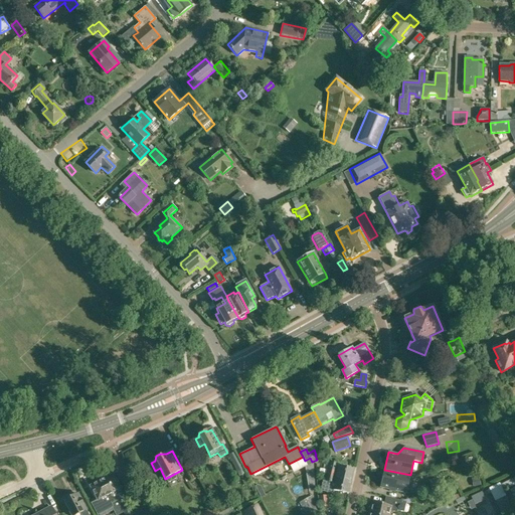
[(228,456),(239,477),(245,473),(243,469),(234,453),(228,456)]
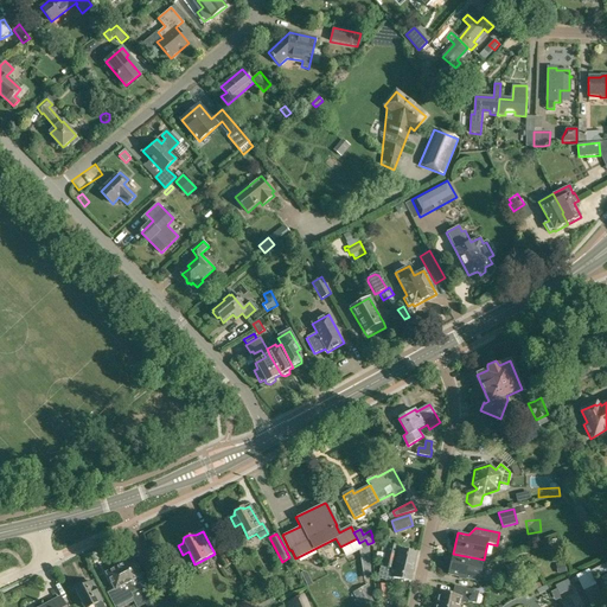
[(219,558),(224,567),(232,563),(222,543),(215,547),(221,557),(219,558)]
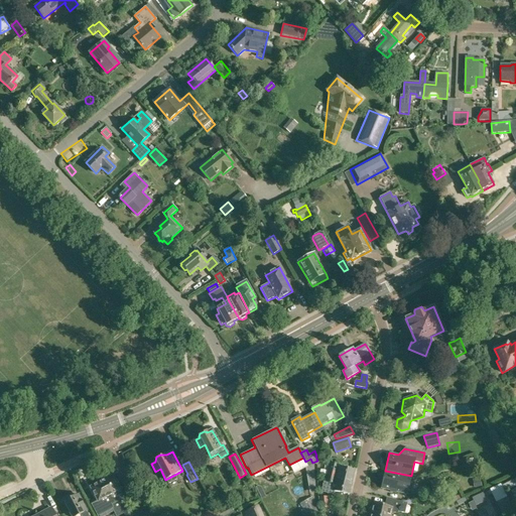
[(327,477),(352,483),(354,470),(340,467),(340,465),(330,463),(327,477)]
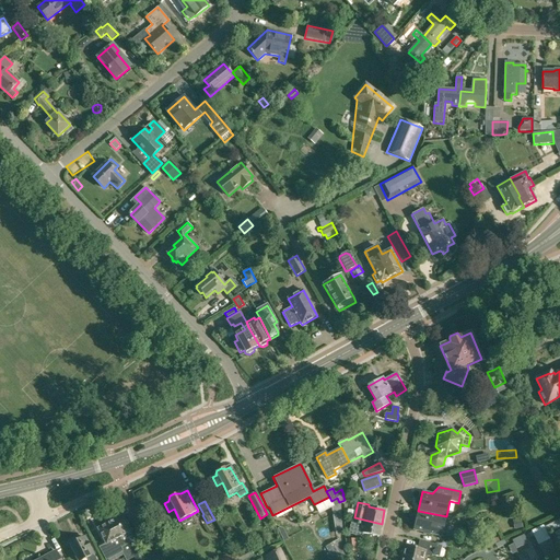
[(337,537),(345,536),(340,505),(333,506),(337,537)]
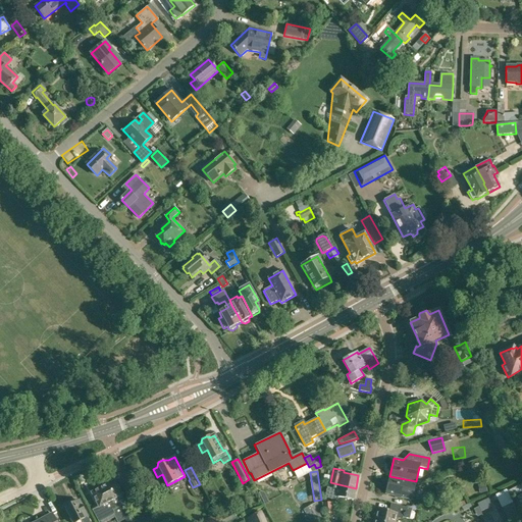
[(385,493),(412,500),(416,481),(389,476),(385,493)]
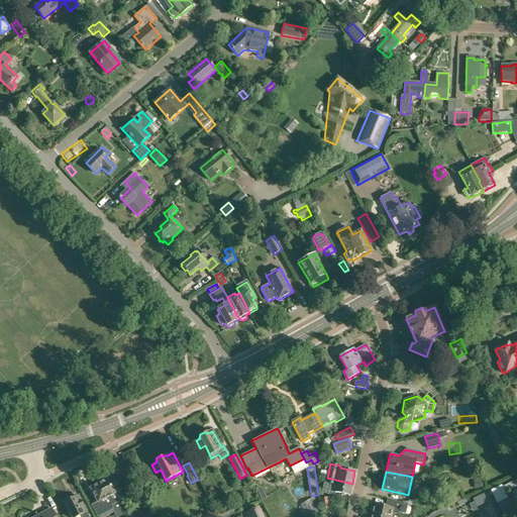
[(132,516),(133,516),(127,506),(127,507),(123,499),(119,492),(121,491),(119,487),(113,476),(90,489),(96,500),(98,503),(91,506),(97,516),(99,516),(112,510),(115,516),(118,516),(123,515),(124,516),(132,516)]
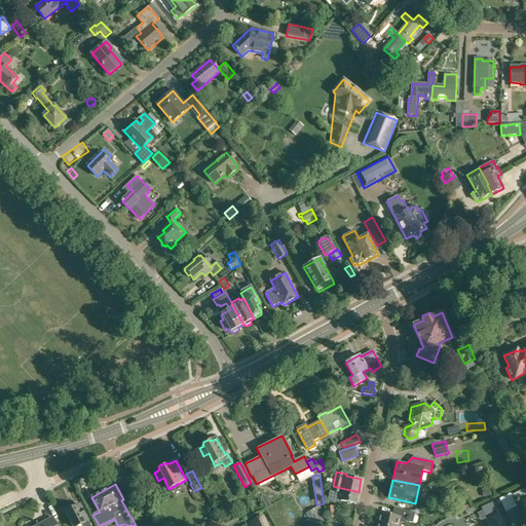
[(181,485),(174,490),(178,497),(185,493),(181,485)]
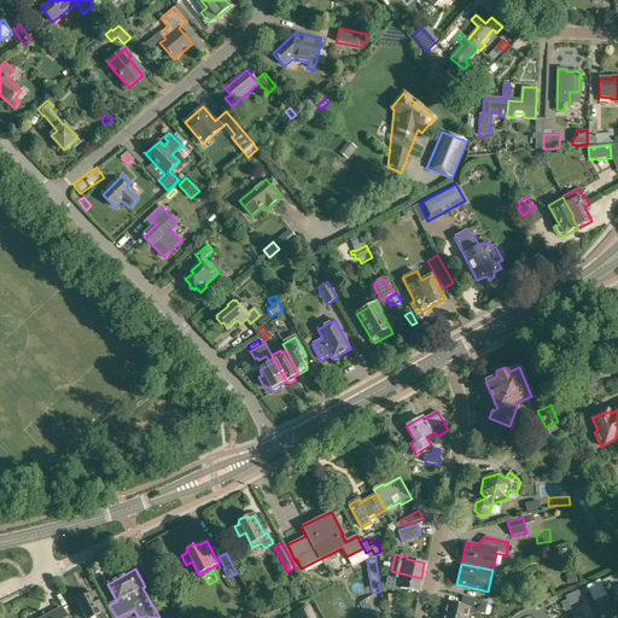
[(400,589),(418,593),(421,578),(391,571),(390,578),(402,581),(400,589)]
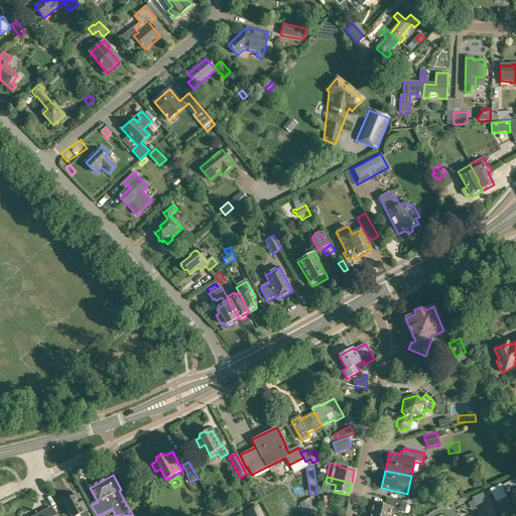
[(429,481),(432,494),(445,491),(442,478),(429,481)]
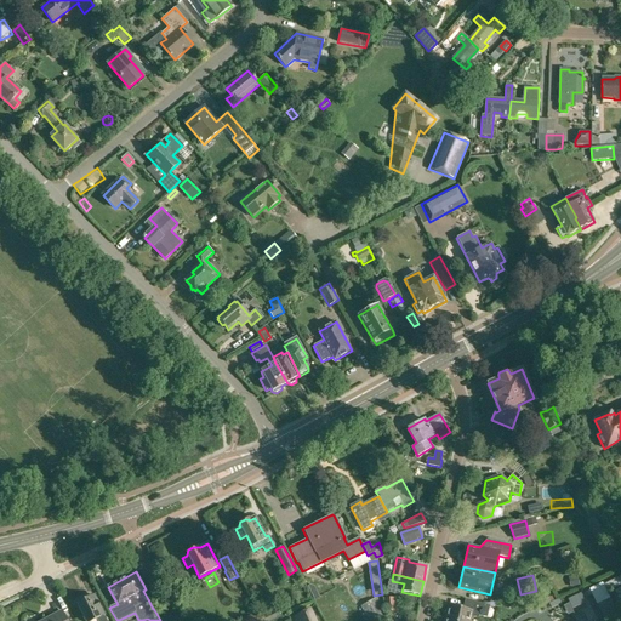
[(620,582),(620,575),(603,585),(607,591),(620,582)]
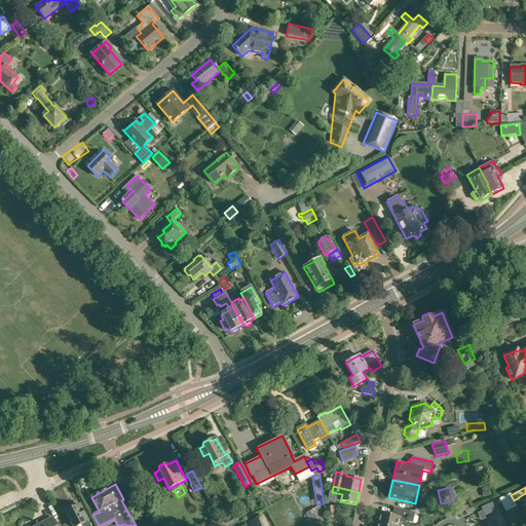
[(78,525),(83,524),(83,525),(89,525),(79,504),(72,509),(71,508),(67,510),(67,511),(66,512),(70,521),(70,523),(71,525),(78,525)]
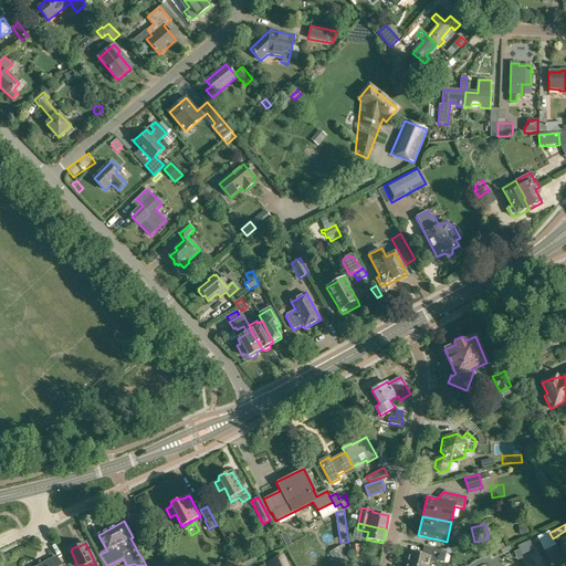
[(335,565),(350,565),(353,565),(342,546),(328,553),(335,565)]
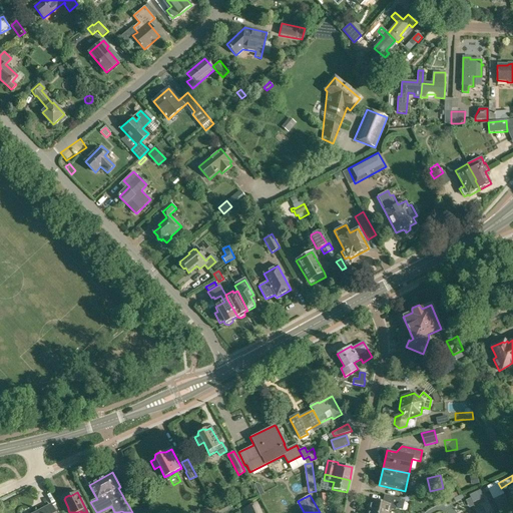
[(404,503),(405,501),(408,502),(409,497),(401,499),(384,495),(383,502),(370,499),(367,511),(375,512),(389,512),(390,509),(395,510),(396,508),(405,510),(406,510),(407,505),(407,503),(404,503)]
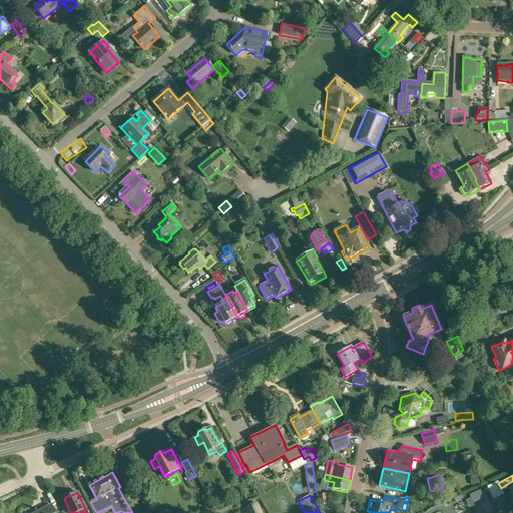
[(217,506),(223,503),(219,496),(213,500),(217,506)]
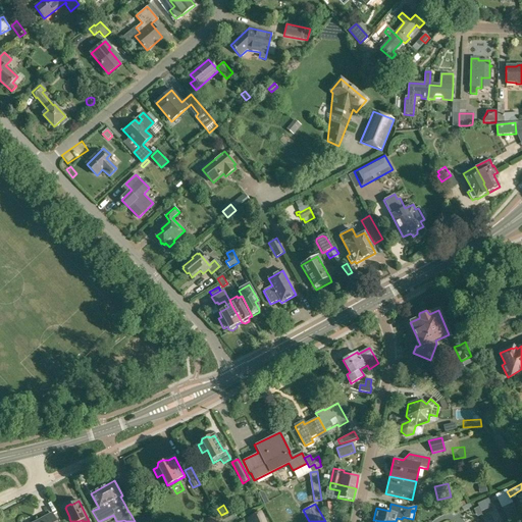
[(36,521),(56,521),(52,513),(36,521)]
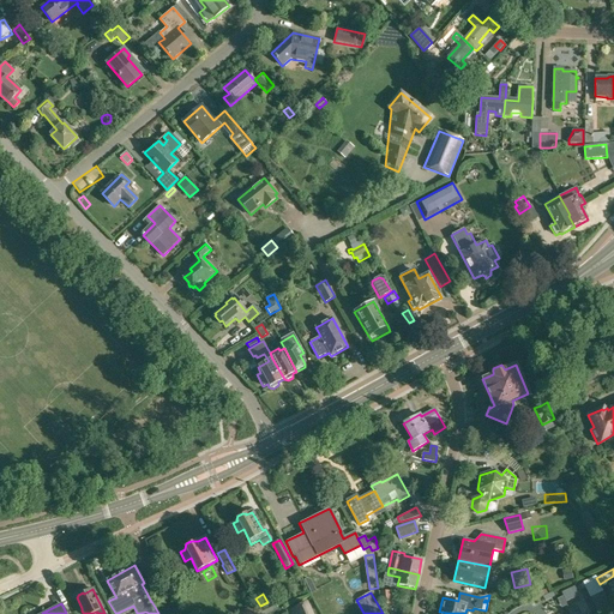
[(306,603),(294,608),(296,613),(314,613),(313,611),(309,612),(306,603)]
